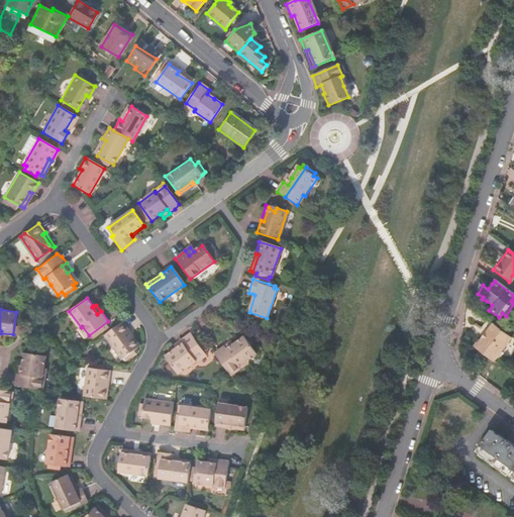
[(130,331),(122,321),(104,334),(122,358),(124,357),(126,359),(136,352),(134,349),(137,347),(127,333),(130,331)]
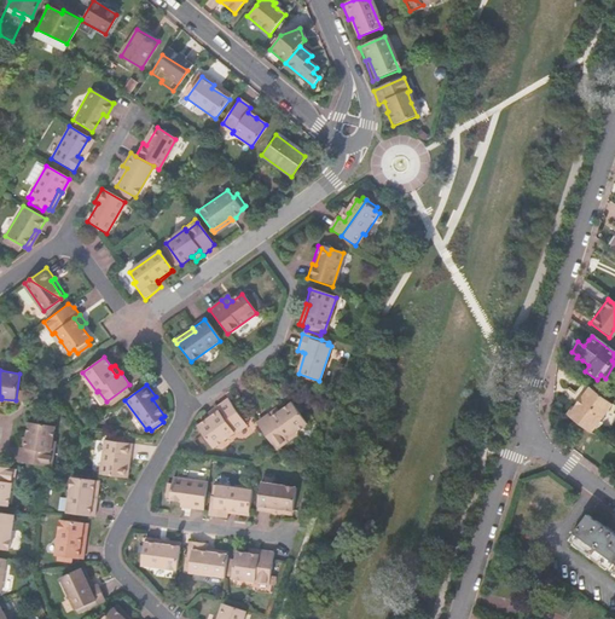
[(610,404),(585,386),(579,394),(580,398),(574,405),(570,405),(564,415),(590,433),(595,427),(609,428),(614,418),(614,416),(610,414),(610,412),(608,416),(602,415),(610,404)]
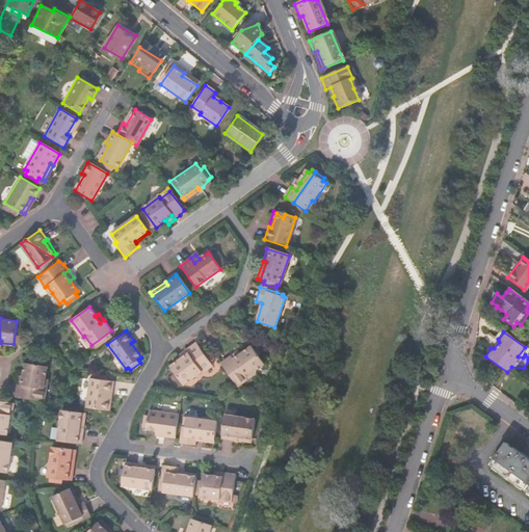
[(84,336),(83,337),(82,337),(88,347),(91,345),(84,336)]
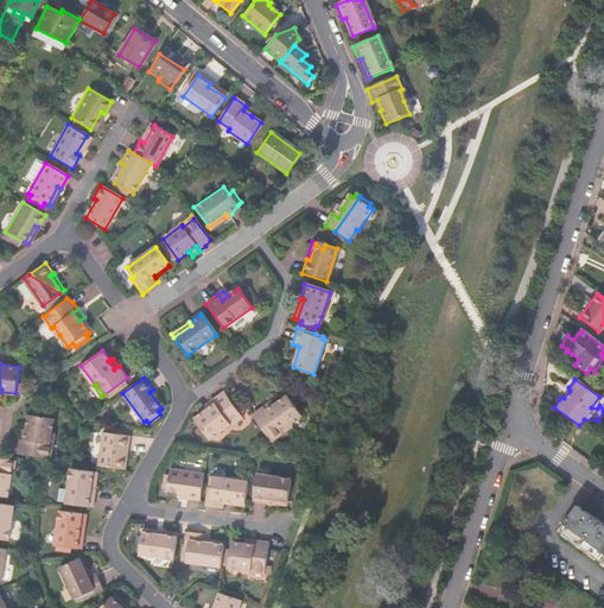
[(150,392),(161,409),(165,406),(153,390),(150,392)]
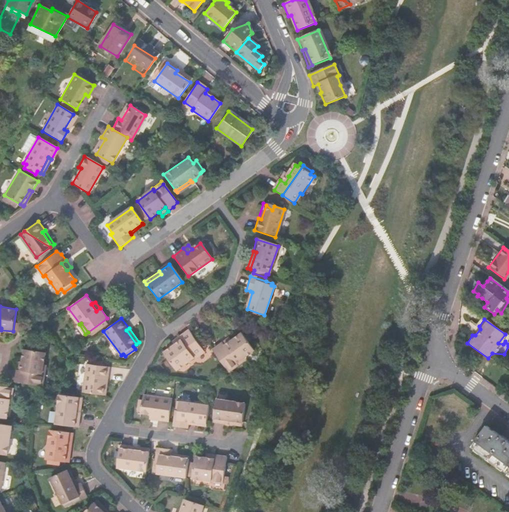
[(176,370),(193,357),(193,356),(202,349),(201,348),(205,345),(194,331),(191,334),(187,329),(178,336),(181,340),(174,345),(163,353),(176,370)]
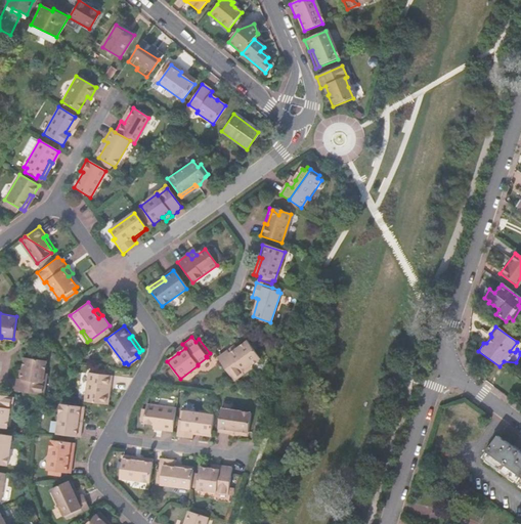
[(227,350),(217,358),(232,379),(233,380),(244,373),(242,370),(250,364),(260,357),(254,349),(256,348),(252,342),(250,343),(248,341),(235,349),(236,350),(230,354),(227,350)]
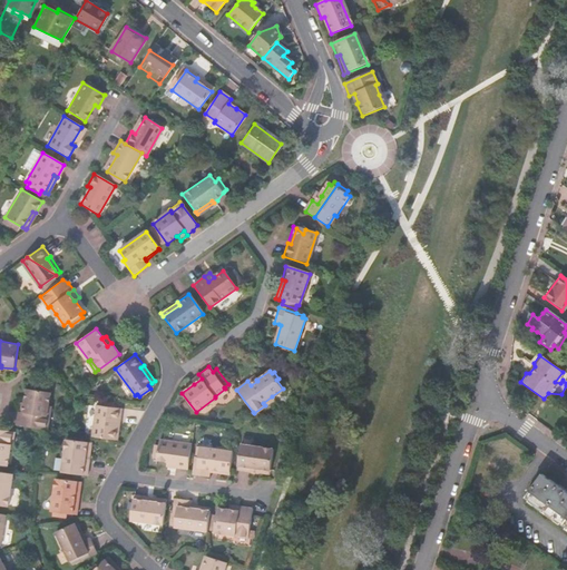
[(191,380),(194,384),(202,379),(198,374),(191,380)]
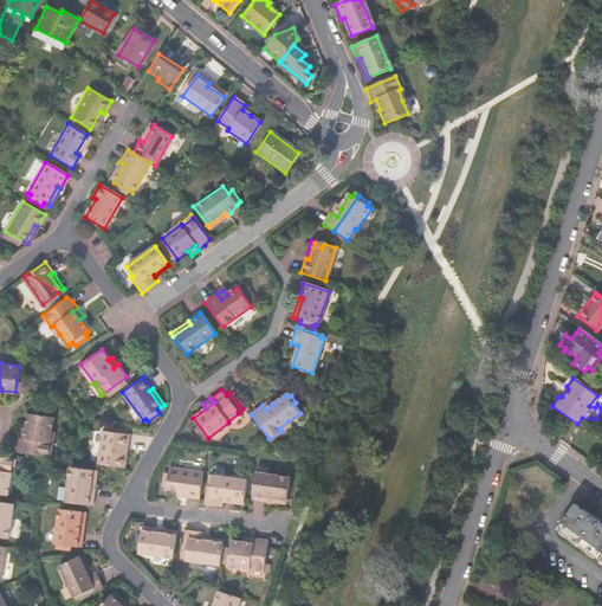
[(270,400),(263,405),(266,410),(273,405),(272,404),(270,400)]
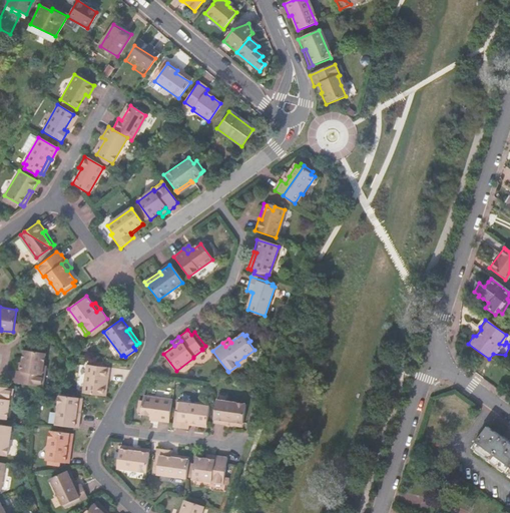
[(22,371),(17,370),(15,382),(42,386),(44,374),(41,373),(43,365),(44,352),(24,349),(22,362),(23,362),(22,371)]
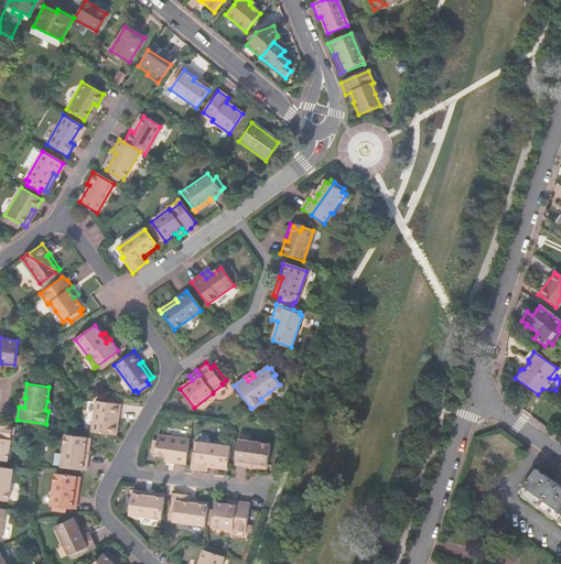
[(213,392),(213,393),(214,394),(225,387),(223,384),(213,392)]
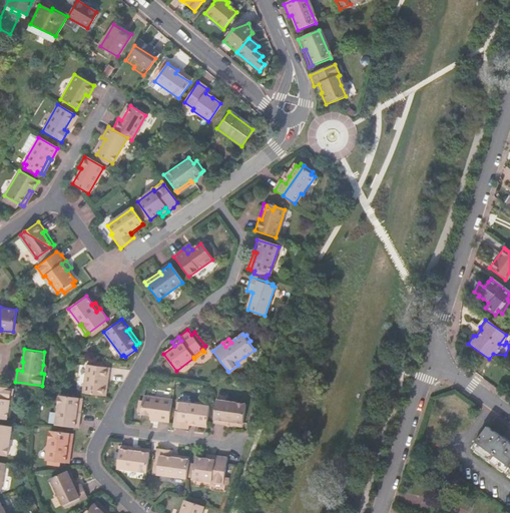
[(86,364),(82,392),(101,395),(103,379),(107,379),(108,367),(101,366),(102,363),(89,361),(89,365),(86,364)]
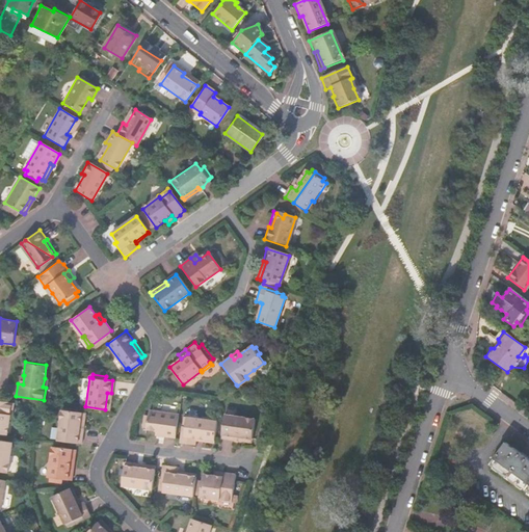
[(10,401),(4,400),(0,399),(0,433),(6,434),(10,414),(8,414),(10,401)]
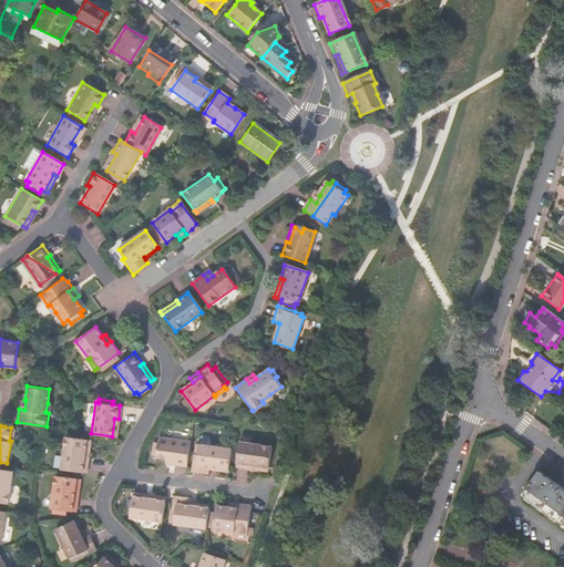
[(62,470),(86,473),(89,459),(84,459),(86,440),(65,436),(62,470)]
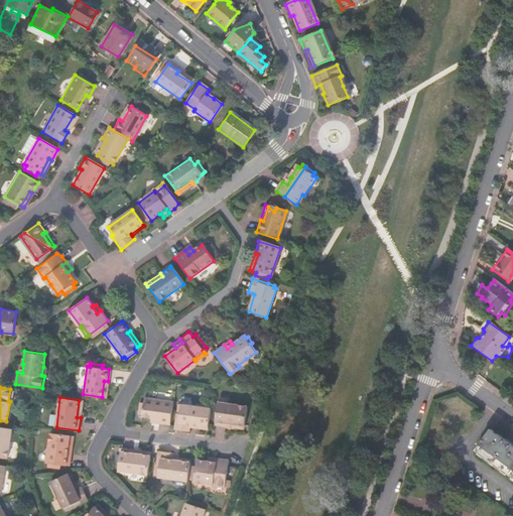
[(157,423),(170,424),(173,402),(143,398),(143,402),(139,402),(137,414),(141,415),(141,416),(150,418),(158,419),(157,423)]
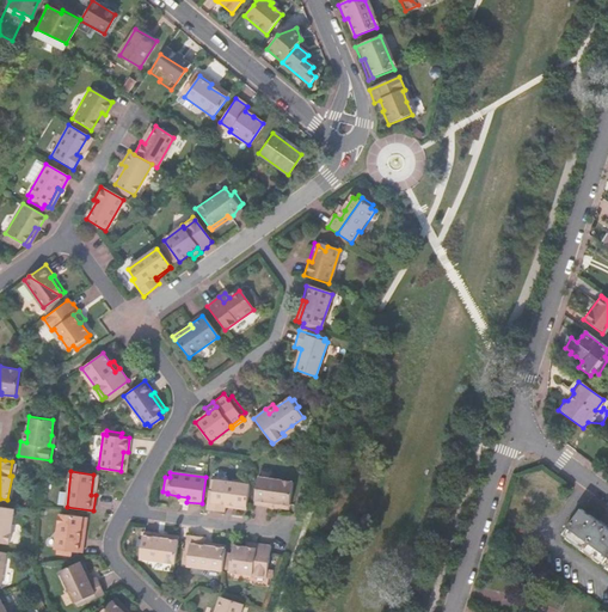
[(253,505),(268,507),(269,502),(289,505),(293,483),(257,478),(253,505)]
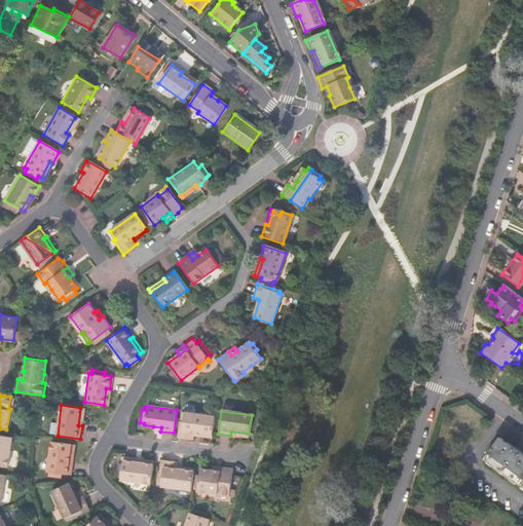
[(192,440),(193,436),(193,433),(212,436),(215,417),(184,413),(182,421),(180,421),(178,438),(192,440)]
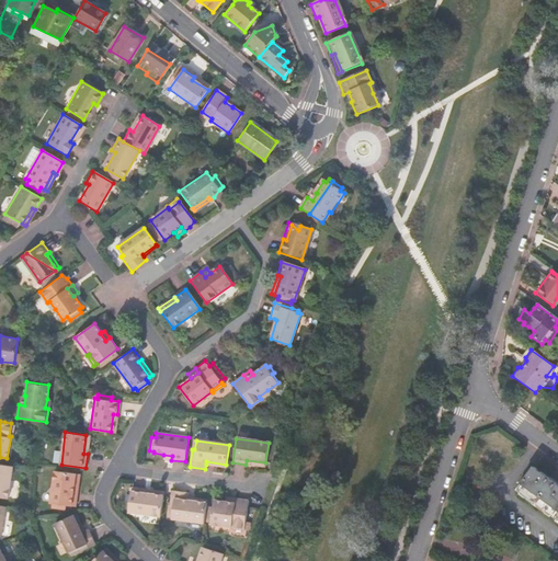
[(13,466),(0,464),(0,496),(8,497),(13,466)]
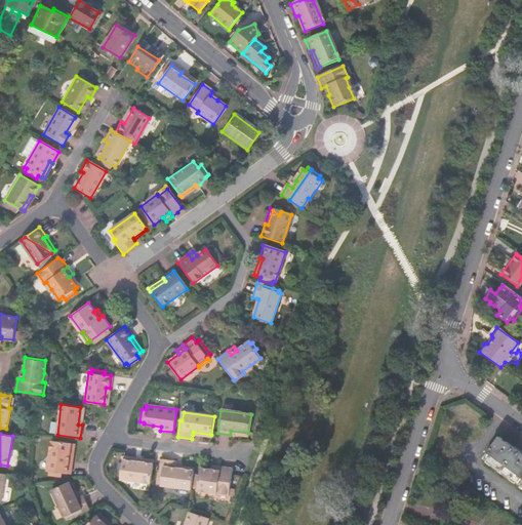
[(521,454),(497,437),(480,459),(515,484),(521,489),(521,454)]
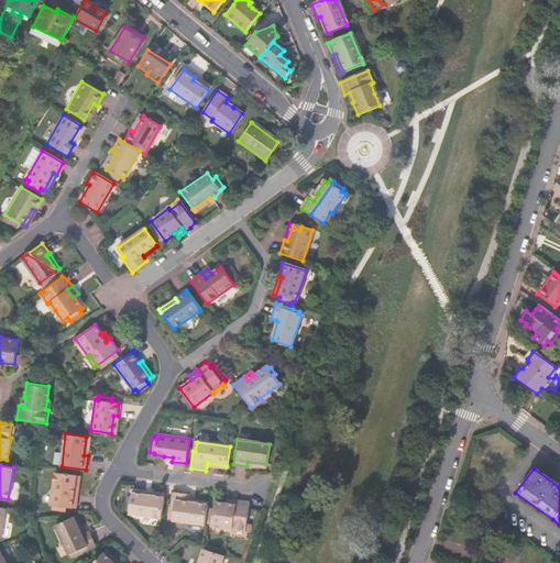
[(74,494),(77,475),(55,472),(51,504),(76,507),(77,494),(74,494)]
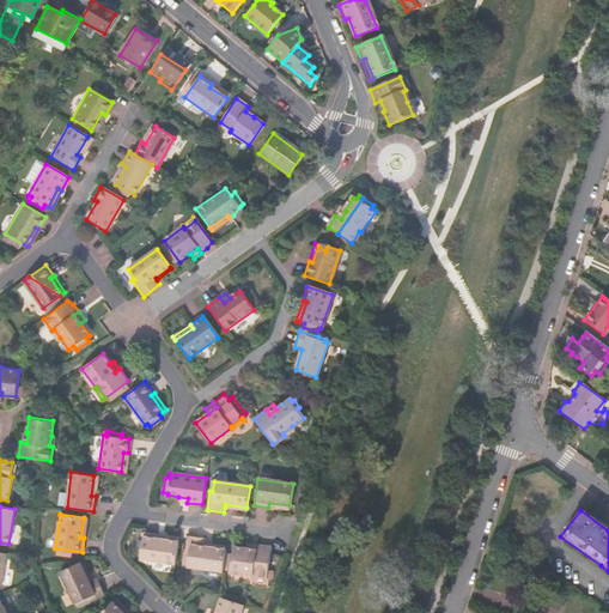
[(140,558),(175,563),(178,541),(158,538),(158,534),(144,532),(140,558)]
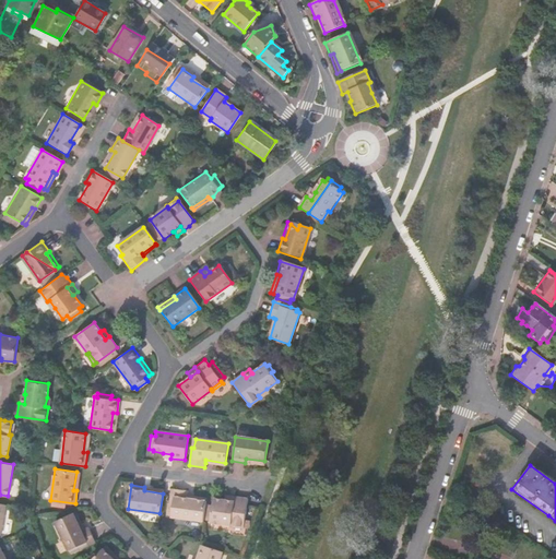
[(170,516),(203,523),(205,502),(186,499),(186,497),(187,491),(172,489),(169,507),(172,507),(170,516)]
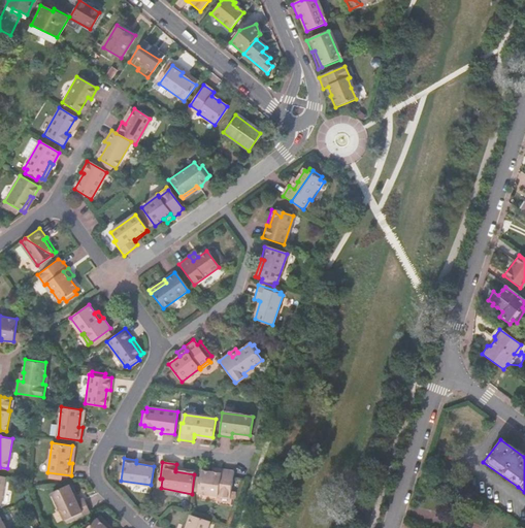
[(211,473),(211,472),(201,471),(200,477),(196,477),(194,493),(218,496),(219,494),(230,495),(233,470),(221,469),(221,474),(211,473)]
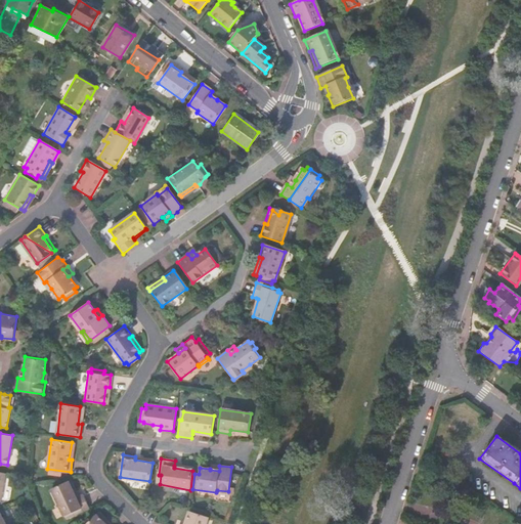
[(76,497),(69,480),(51,487),(64,516),(73,512),(74,514),(89,508),(82,494),(78,496),(76,497)]
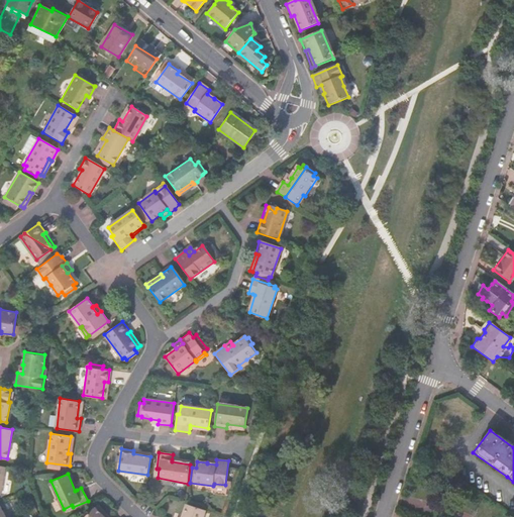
[(97,504),(95,506),(104,516),(108,516),(109,516),(97,504)]
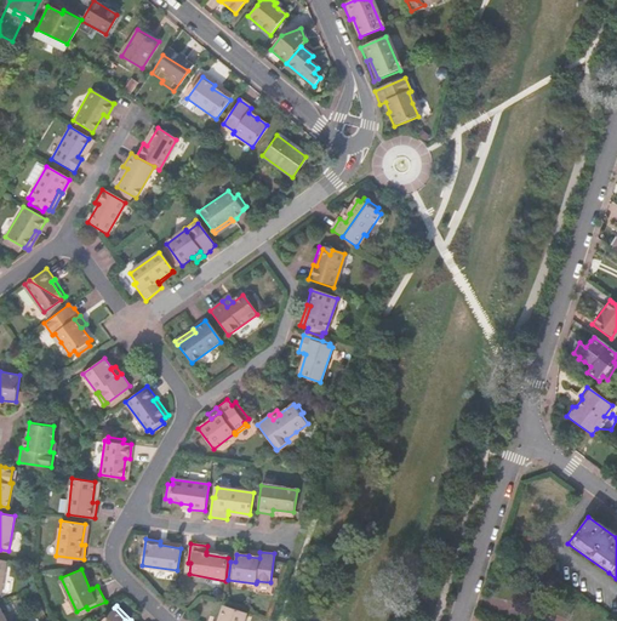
[(243,620),(246,611),(224,605),(218,620),(243,620)]
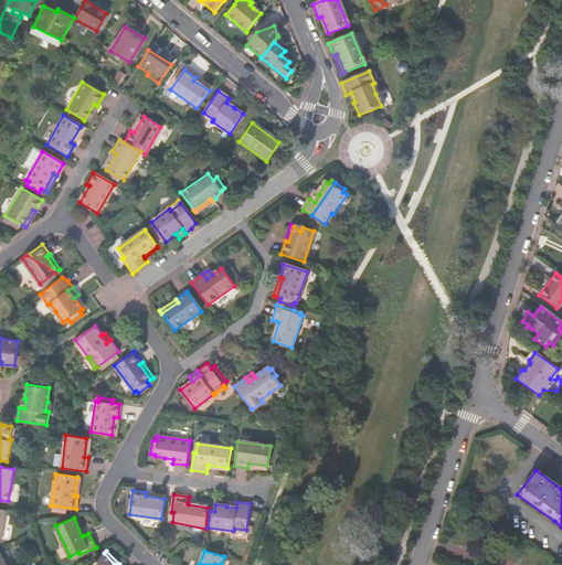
[(119,564),(118,564),(114,564),(104,553),(92,564),(119,564)]
